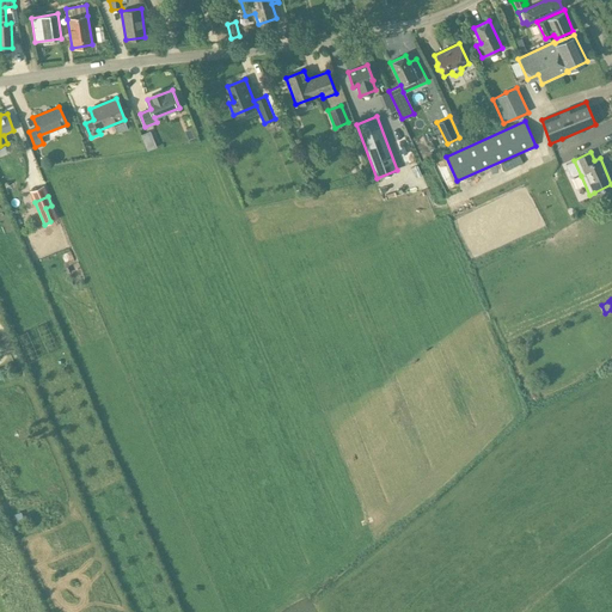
[(31,508),(16,514),(18,521),(34,515),(31,508)]
